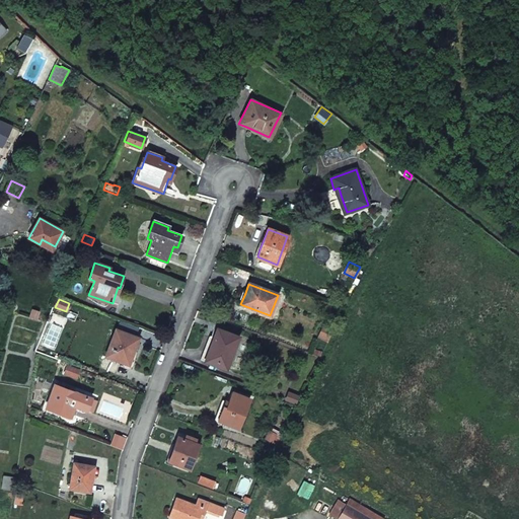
[(36,317),(40,310),(33,307),(30,314),(36,317)]
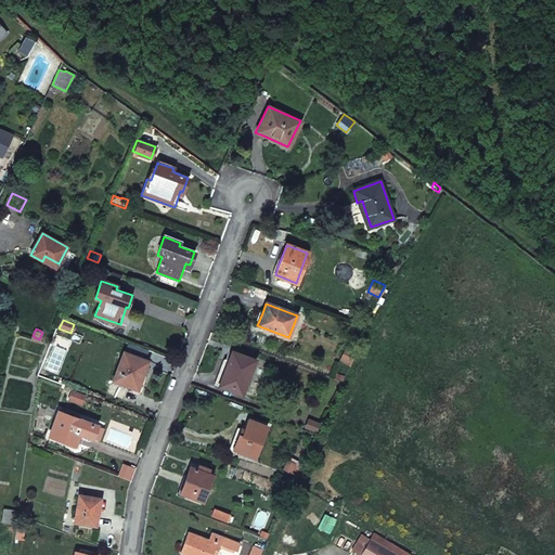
[(355,358),(357,353),(346,348),(340,361),(350,365),(355,358)]
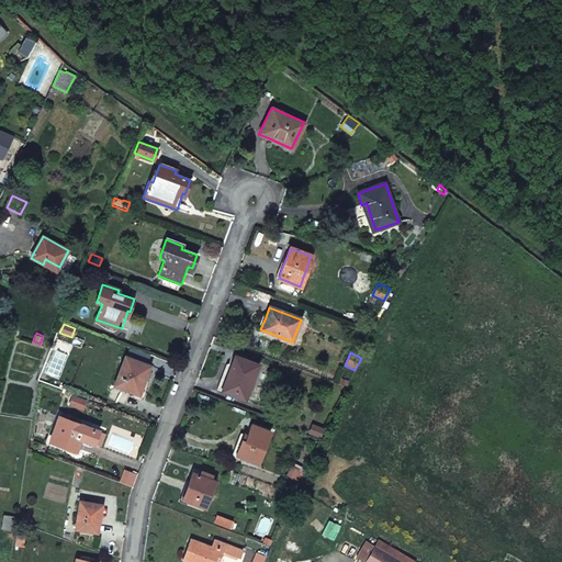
[(143,381),(148,369),(149,367),(125,357),(115,385),(138,394),(143,381)]
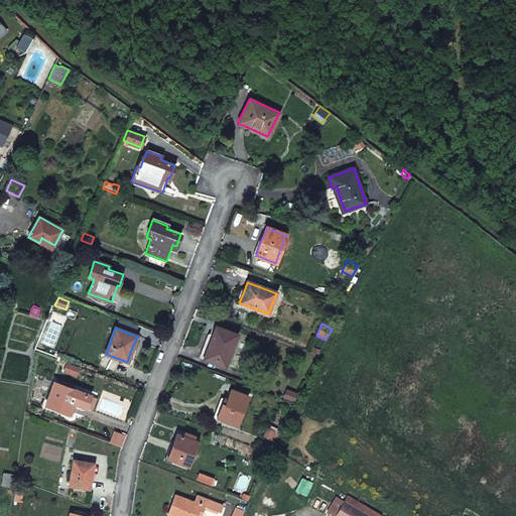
[(213,333),(208,345),(203,360),(224,367),(236,336),(215,328),(213,333)]
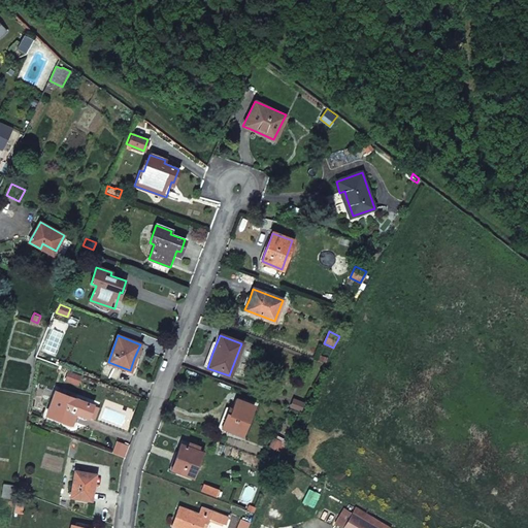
[(79,376),(68,372),(66,380),(77,384),(79,376)]
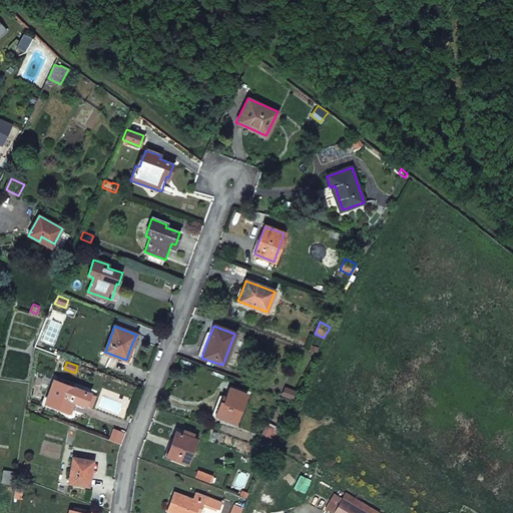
[(85,406),(89,394),(53,380),(44,404),(68,412),(69,412),(72,402),(85,406)]
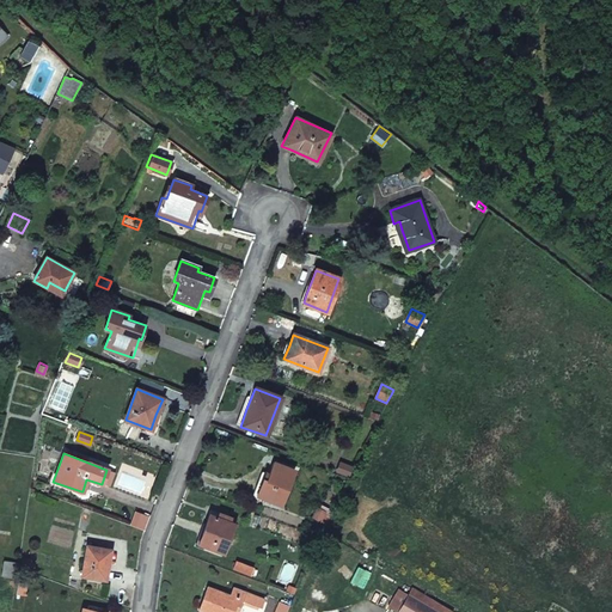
[(263,479),(256,496),(281,506),(294,471),(274,463),(268,482),(263,479)]
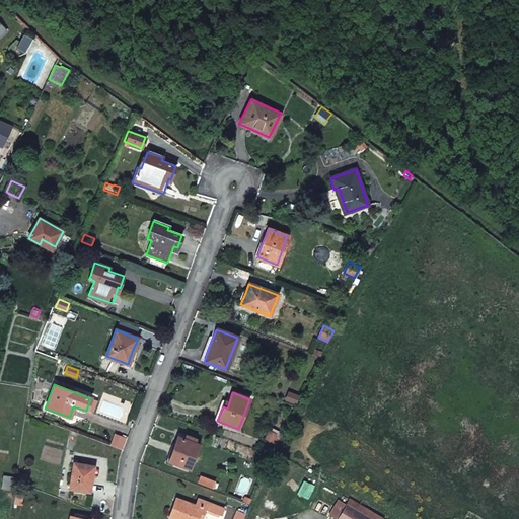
[(286,400),(294,403),(297,396),(288,393),(286,400)]
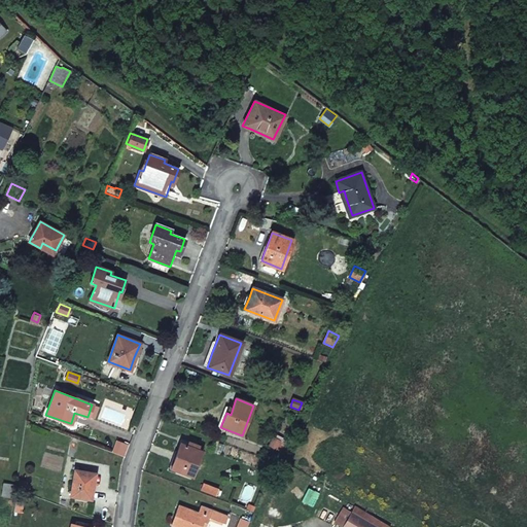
[(88,417),(93,419),(98,407),(92,405),(88,417)]
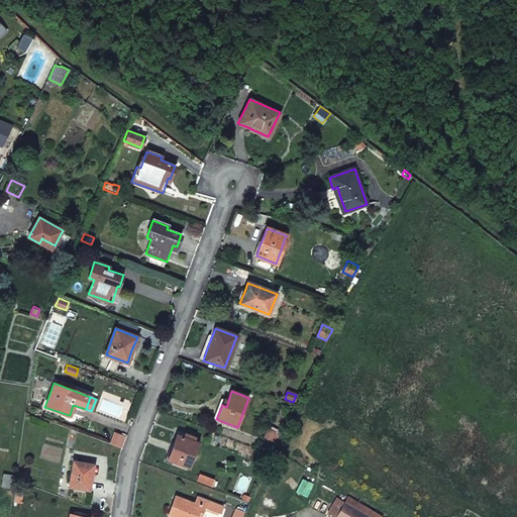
[(264,436),(270,439),(273,433),(268,430),(264,436)]
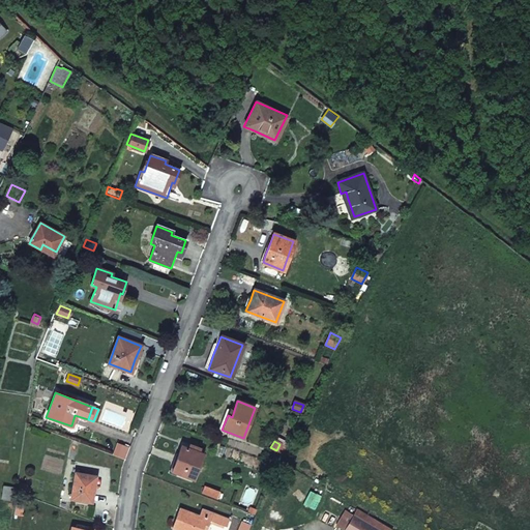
[(177,455),(174,464),(172,471),(193,479),(202,454),(181,446),(177,455)]
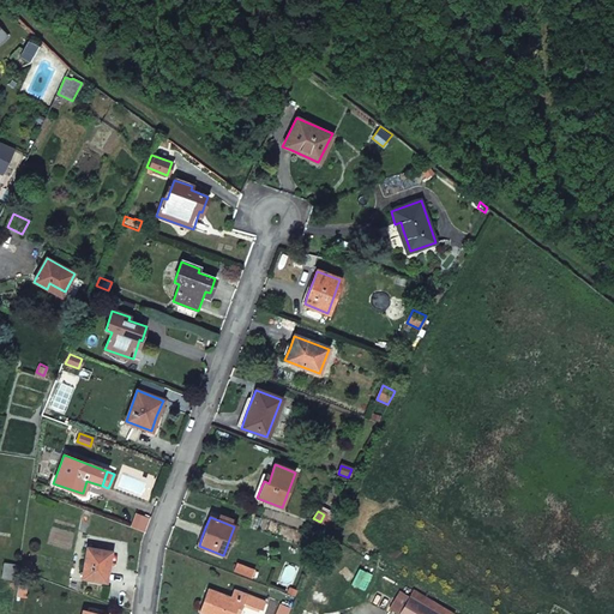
[(106,572),(108,572),(110,552),(86,548),(82,578),(103,583),(106,572)]
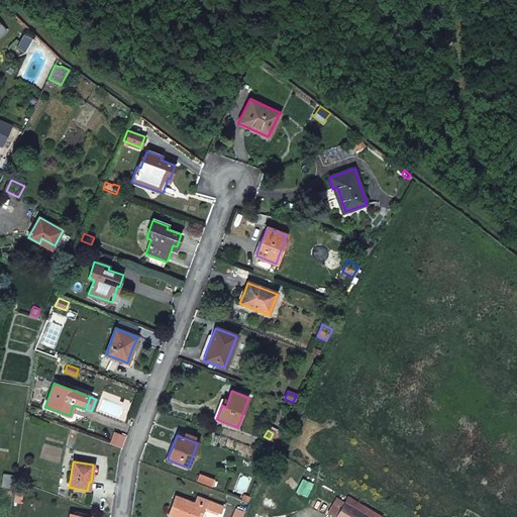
[(2,487),(11,488),(13,477),(4,475),(2,487)]
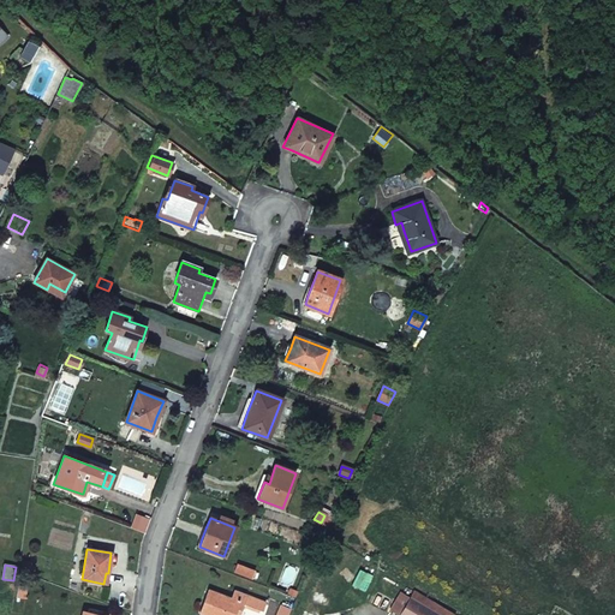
[(27,587),(18,586),(17,598),(25,599),(27,587)]
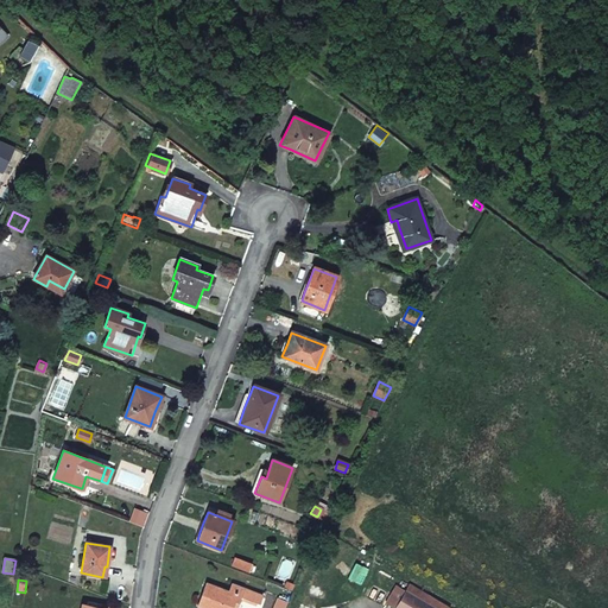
[(235,607),(239,600),(248,603),(254,606),(255,602),(260,603),(263,595),(232,583),(229,590),(206,582),(197,607),(200,607),(235,607)]
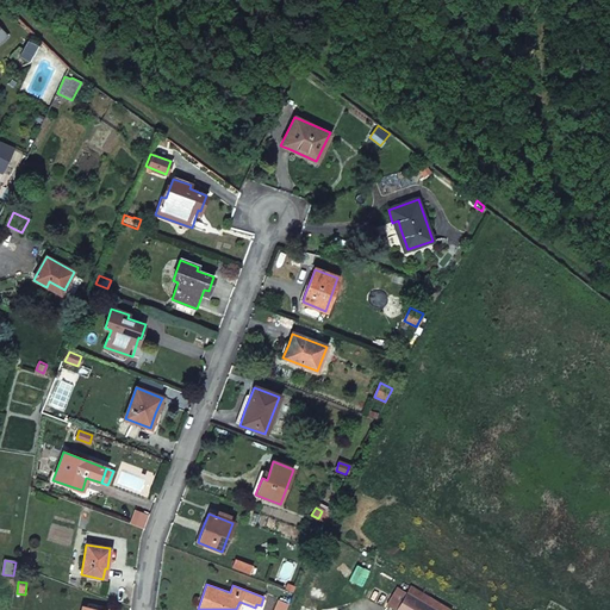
[(322,589),(312,586),(309,599),(319,602),(319,599),(323,599),(324,599),(325,599),(327,598),(328,596),(328,595),(327,595),(322,593),(322,589)]
